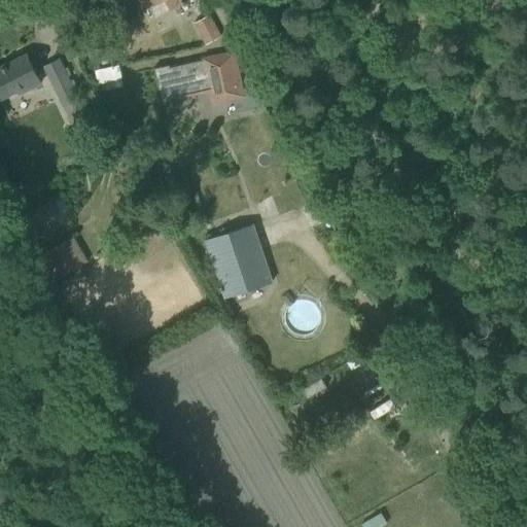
[(182,2),(181,0),(140,0),(144,7),(157,0),(161,0),(167,10),(182,2)]
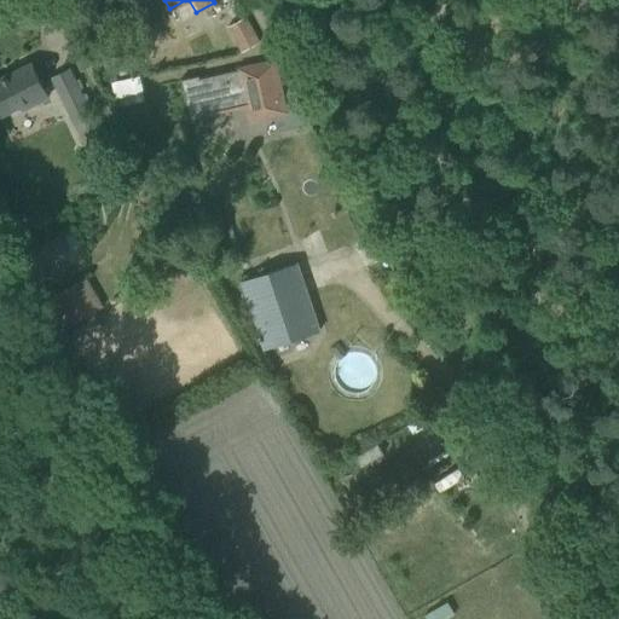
[(247,48),(259,42),(246,16),(227,25),(241,51),(247,48)]
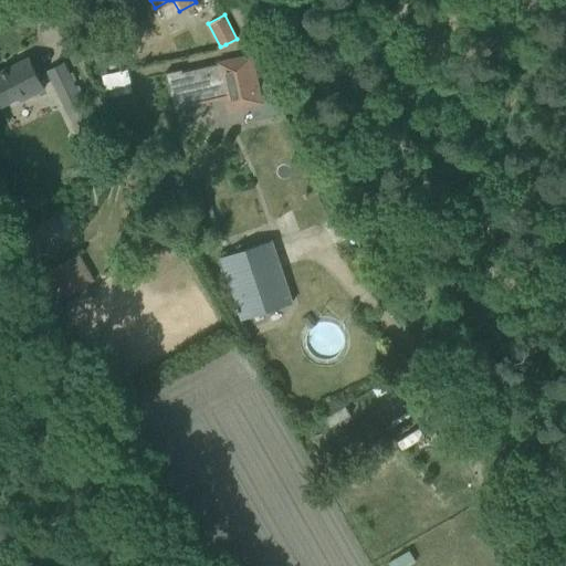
[(248,54),(165,73),(173,111),(190,107),(189,104),(226,95),(229,109),(263,102),(252,53),(248,54)]
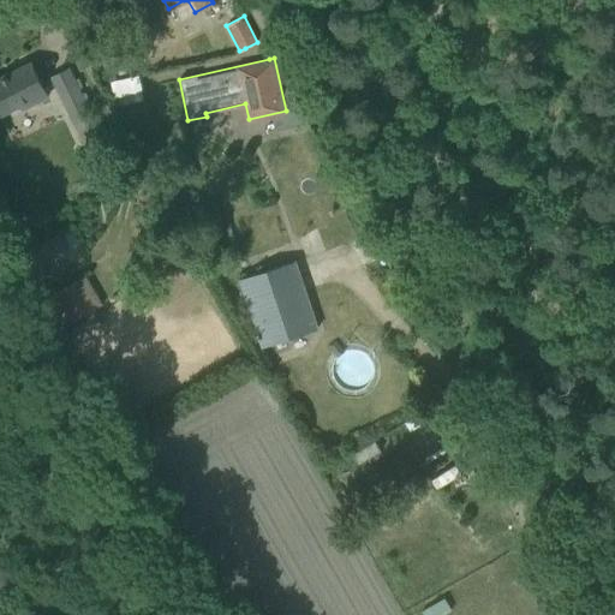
[(46,94),(41,85),(30,64),(0,78),(0,111),(17,102),(19,108),(46,94)]
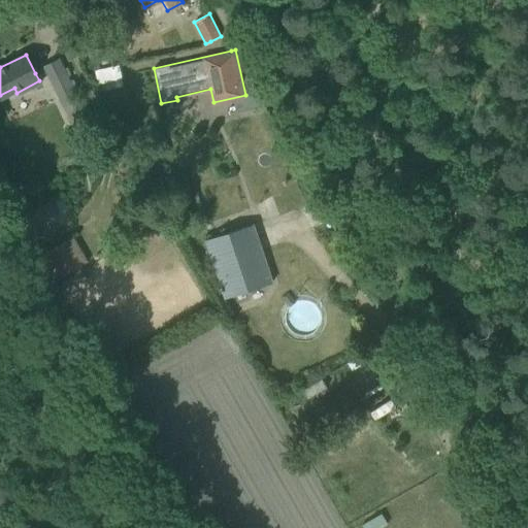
[(87,116),(59,57),(44,64),(72,123),(87,116)]
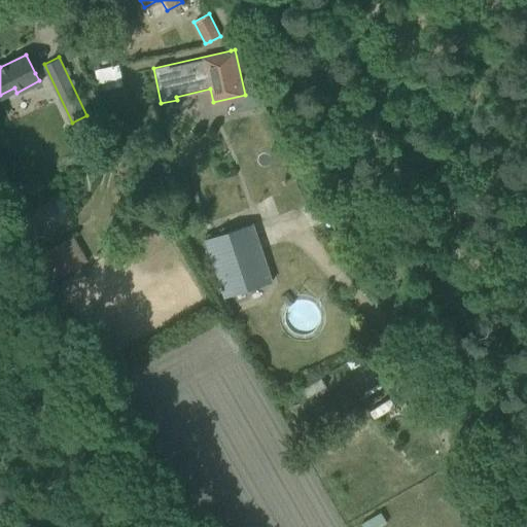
[(82,121),(70,128),(76,140),(89,134),(82,121)]
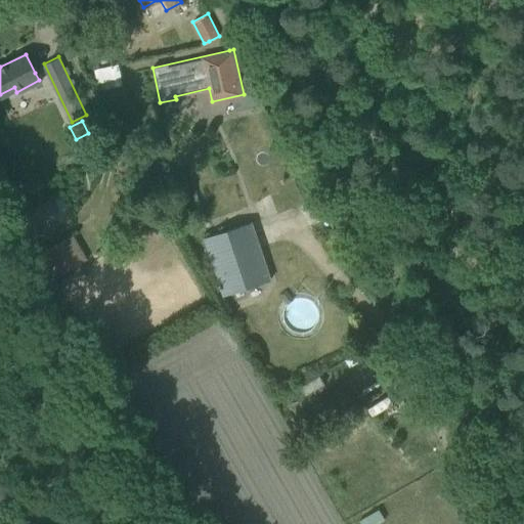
[(271,279),(252,220),(203,236),(221,296),(271,279)]
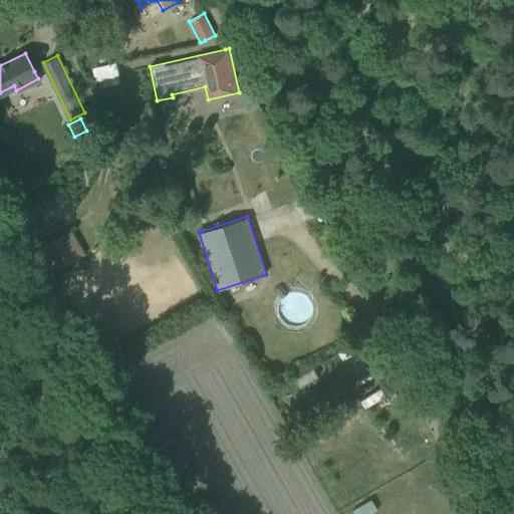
[(65,233),(39,248),(54,273),(79,258),(65,233)]
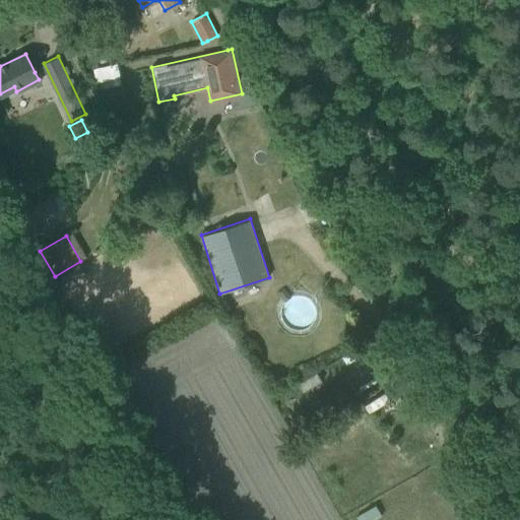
[(373,374),(362,382),(368,389),(379,382),(373,374)]
